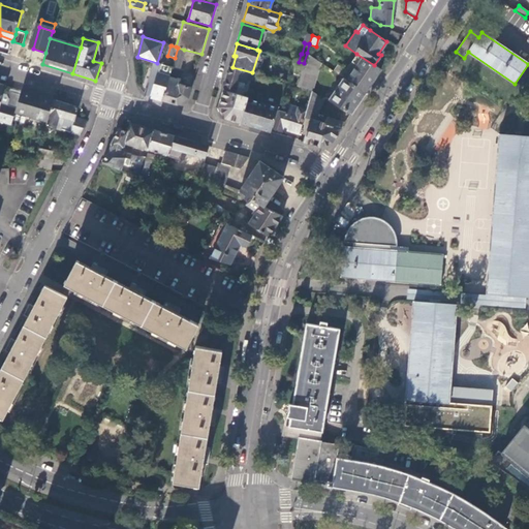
[(179,68),(184,50),(178,48),(175,58),(172,67),(169,73),(180,76),(182,69),(179,68)]
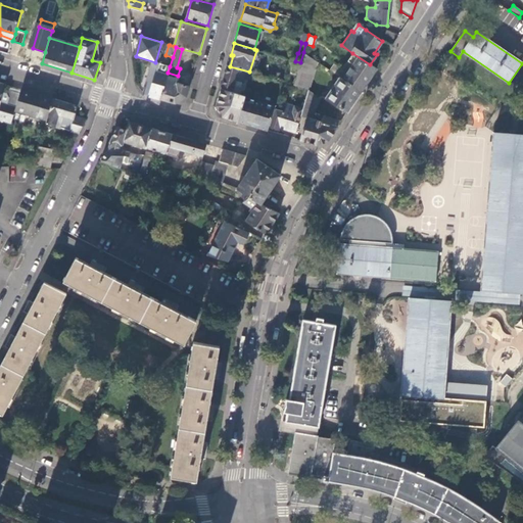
[(316,60),(303,52),(300,62),(293,85),(307,89),(316,60)]
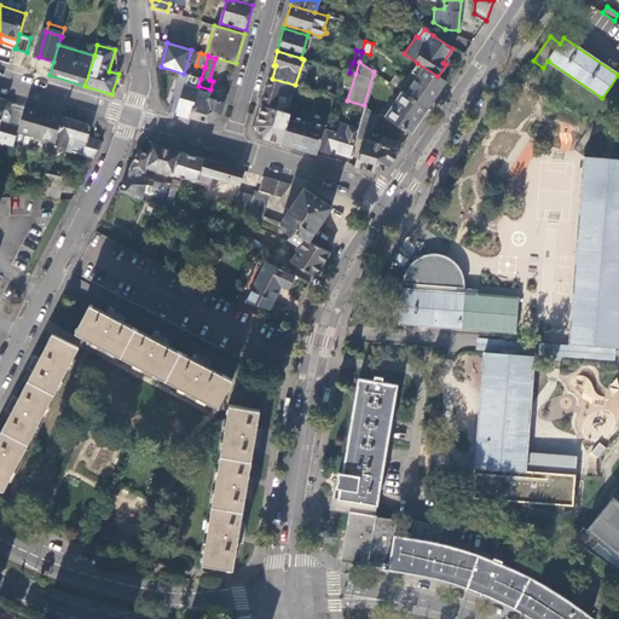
[(427,108),(445,81),(438,76),(417,63),(411,73),(417,76),(406,93),(427,108)]
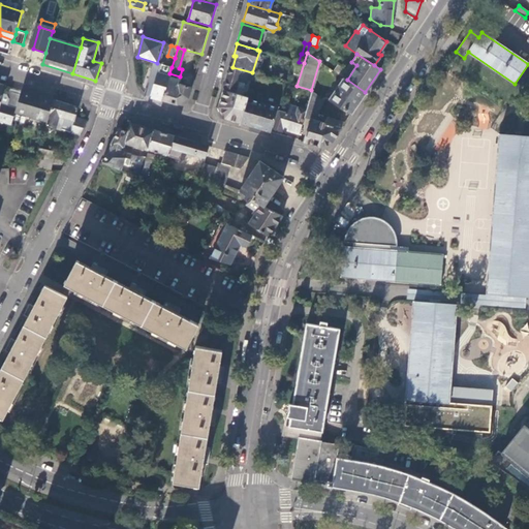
[(151,96),(162,99),(168,78),(169,73),(172,67),(159,63),(157,71),(159,72),(151,96)]
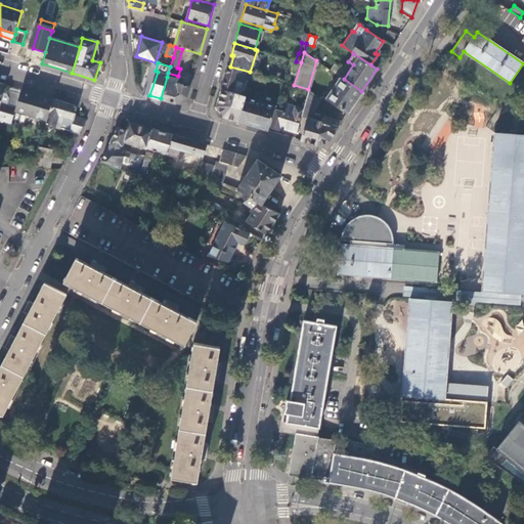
[(228,66),(222,86),(232,90),(235,83),(235,80),(239,81),(244,82),(246,78),(250,80),(253,73),(250,72),(230,67),(228,66)]
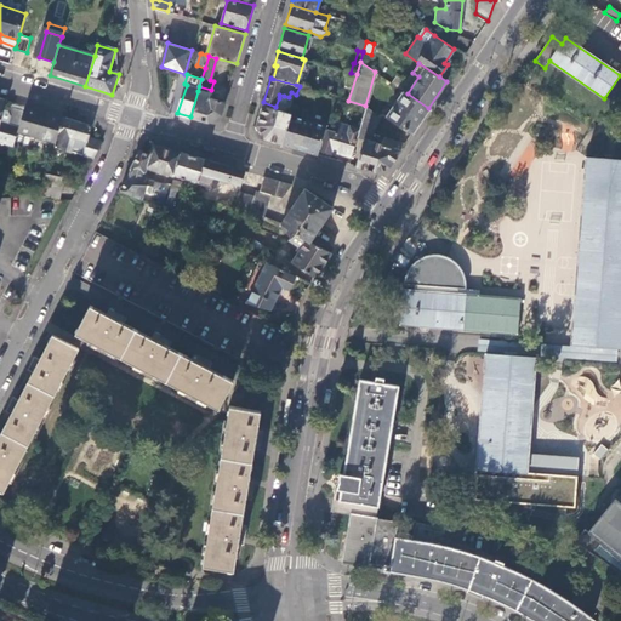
[(221,114),(224,102),(215,100),(216,93),(209,91),(208,93),(198,91),(191,117),(208,123),(221,114)]
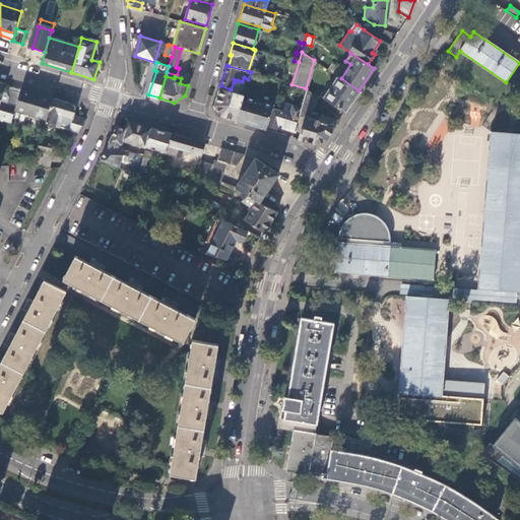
[(344,112),(359,90),(341,78),(338,77),(324,98),(344,112)]
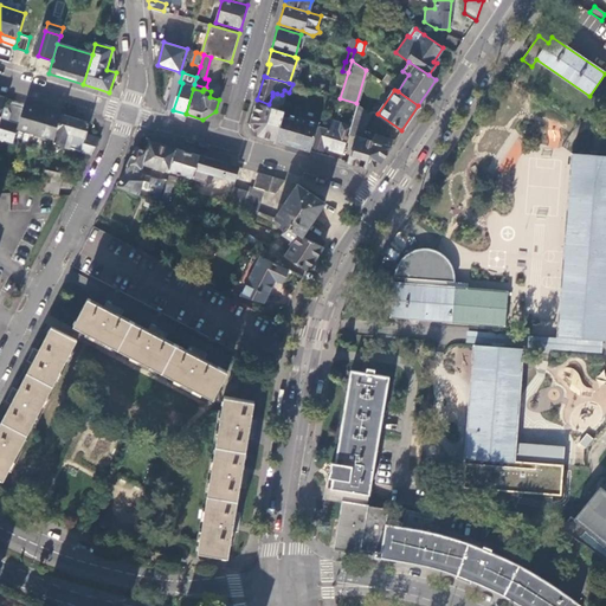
[(0,139),(13,142),(17,128),(24,103),(10,100),(7,108),(2,107),(5,98),(0,96),(0,139)]
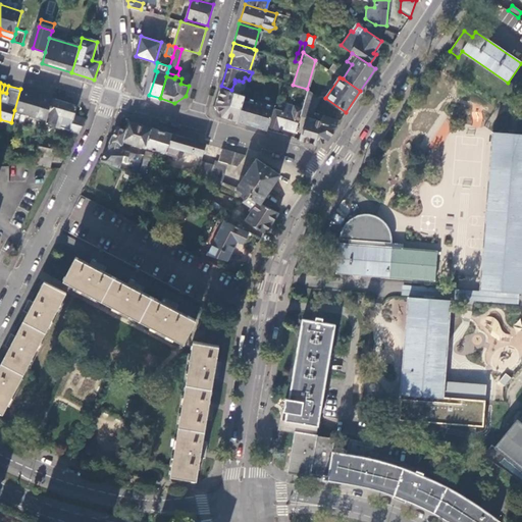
[(46,119),(52,99),(20,89),(14,110),(20,112),(19,115),(29,117),(30,114),(46,119)]
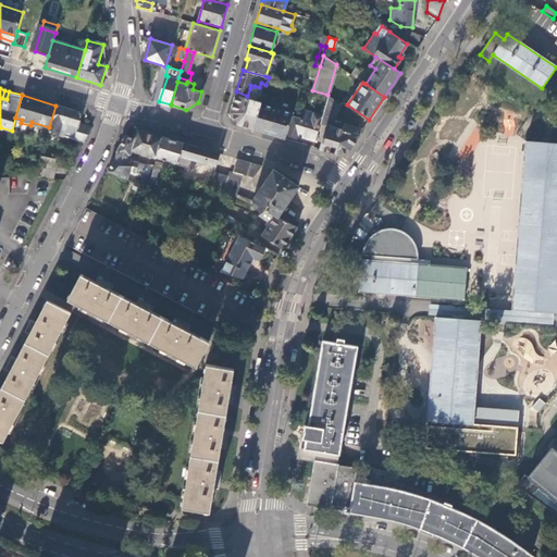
[(236,124),(254,130),(261,103),(261,102),(235,95),(230,113),(236,124)]
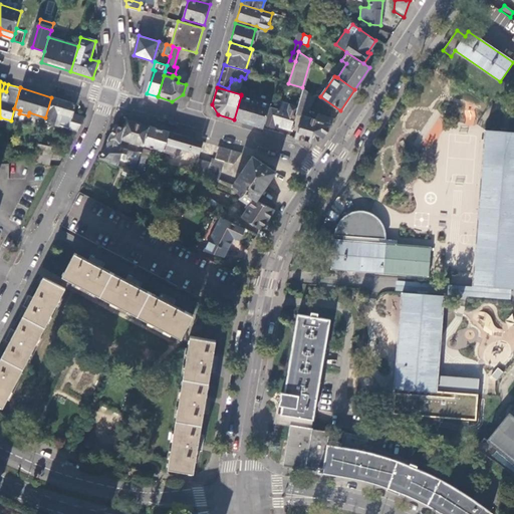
[(322,138),(334,119),(318,114),(319,113),(312,111),(311,117),(305,116),(315,95),(314,95),(302,87),(297,105),(295,113),(301,115),(295,138),(310,142),(322,138)]
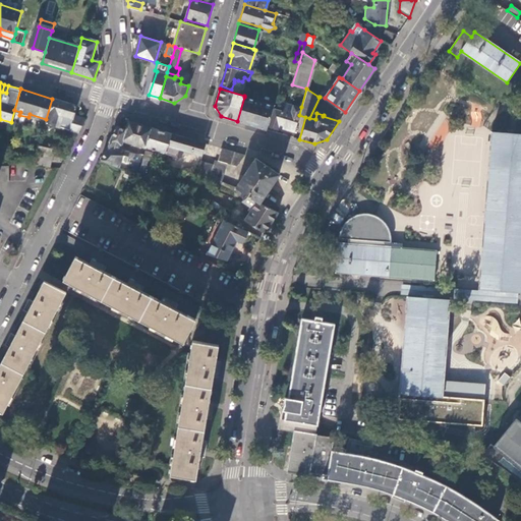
[(252,99),(244,97),(237,121),(267,130),(268,126),(273,109),(274,106),(259,101),(252,99)]
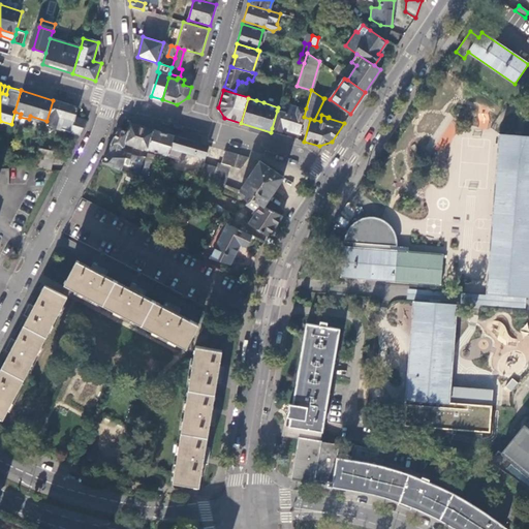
[(45,125),(80,135),(87,121),(74,118),(78,107),(53,100),(47,121),(45,125)]
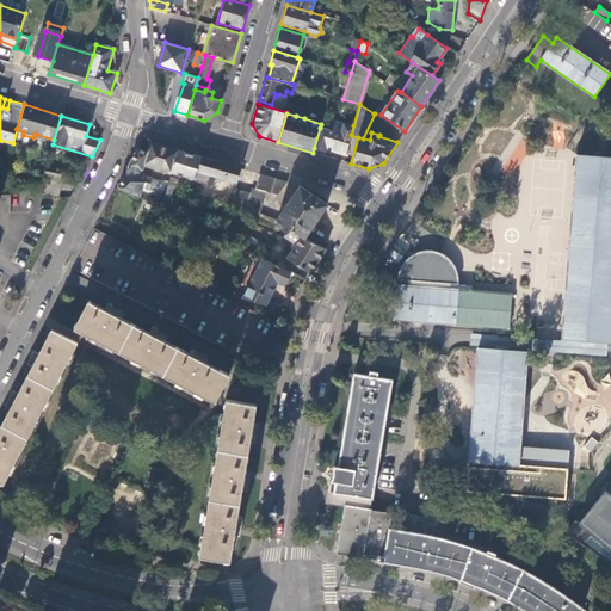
[(328,130),(320,128),(314,148),(326,152),(327,148),(345,154),(351,135),(353,125),(334,121),(332,128),(329,127),(328,130)]
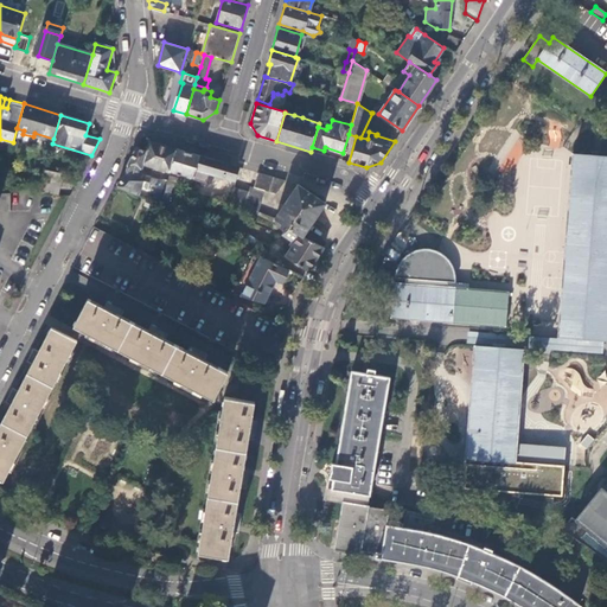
[(171,172),(178,149),(149,141),(147,152),(144,165),(166,171),(171,172)]
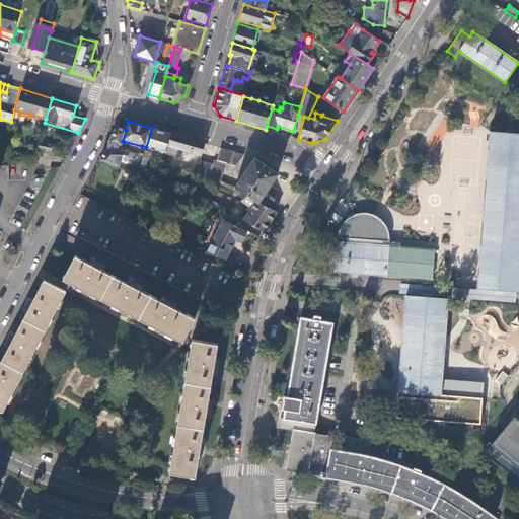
[(123,141),(126,130),(118,128),(110,142),(107,150),(120,154),(122,145),(123,141)]
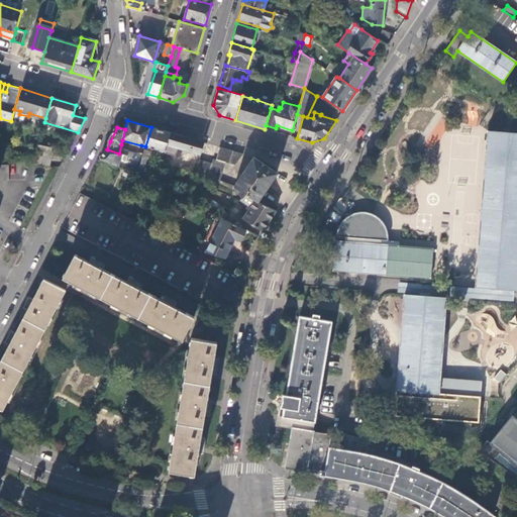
[(165,152),(171,133),(151,127),(145,146),(165,152)]
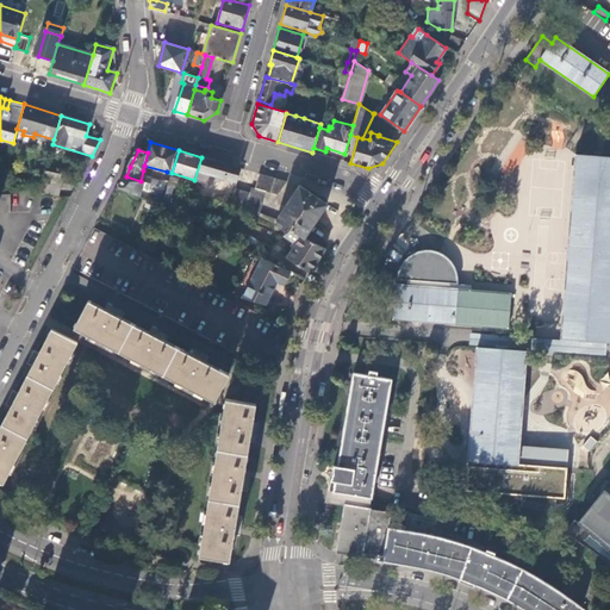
[(561,340),(609,342),(609,157),(576,155),(561,340)]
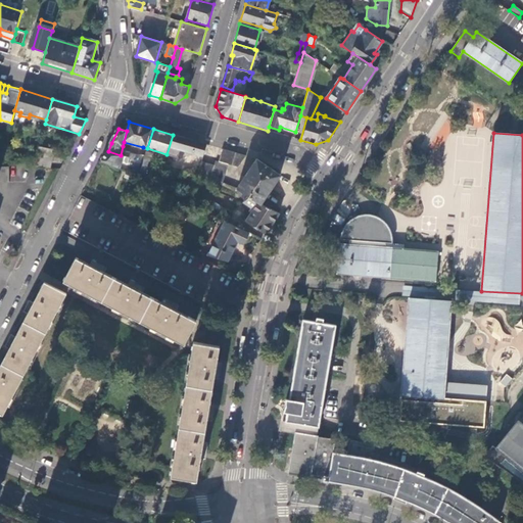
[(203,156),(206,145),(199,143),(173,135),(167,154),(178,157),(180,149),(196,154),(203,156)]
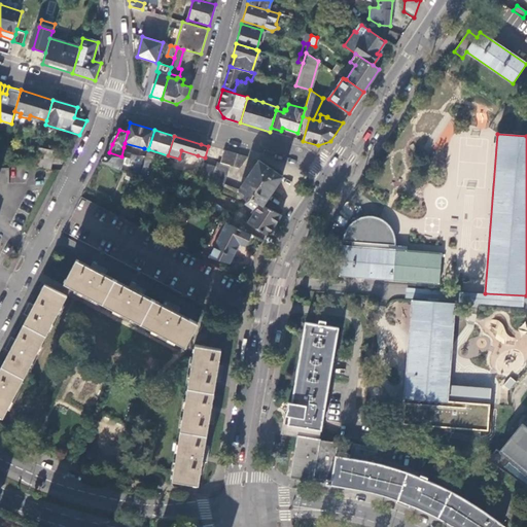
[(56,151),(39,147),(34,165),(50,169),(56,151)]
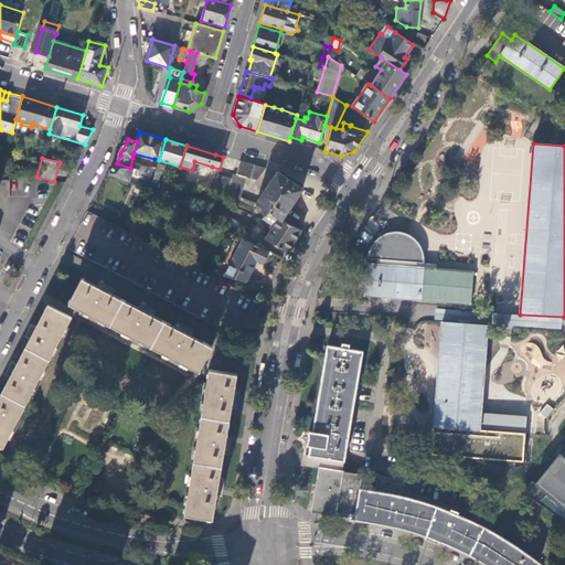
[(141,171),(142,166),(136,163),(134,161),(135,159),(132,158),(130,168),(134,169),(141,171)]
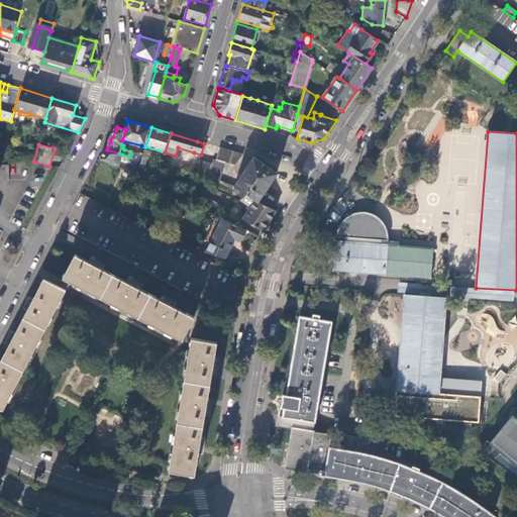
[(234,187),(234,186),(221,180),(226,162),(235,167),(243,154),(220,147),(216,160),(212,159),(211,164),(199,160),(196,172),(232,190),(234,187)]
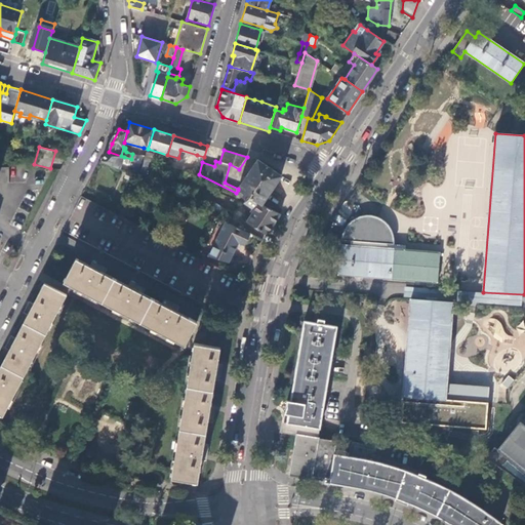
[(109,152),(102,161),(114,167),(120,169),(124,157),(121,156),(109,152)]
